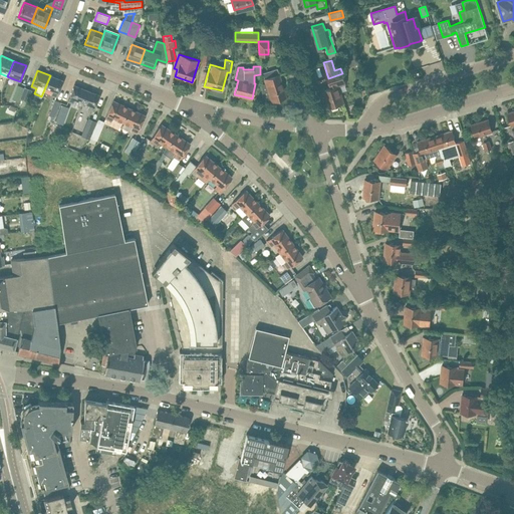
[(342,73),(328,78),(331,87),(323,90),(329,107),(343,102),(338,86),(346,84),(342,73)]
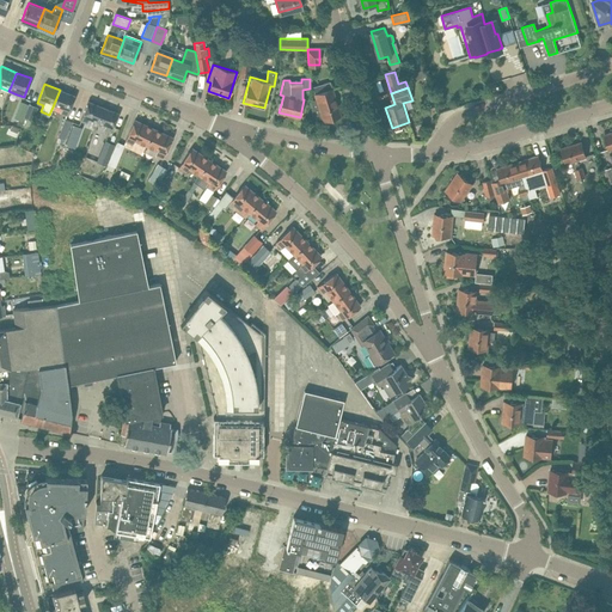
[(314,93),(316,99),(311,101),(312,117),(322,117),(323,121),(341,116),(332,89),(314,93)]
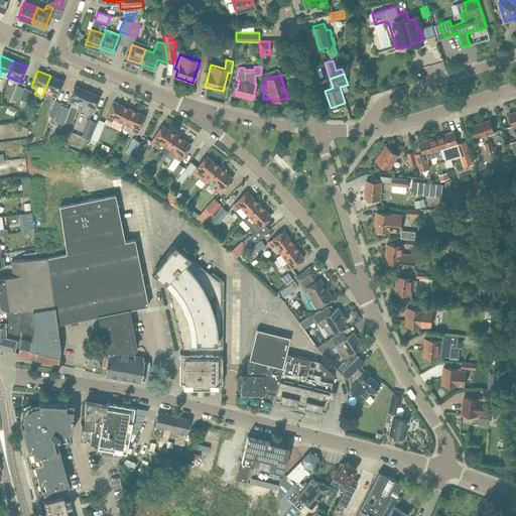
[(56,97),(62,81),(50,76),(45,88),(52,91),(51,95),(56,97)]
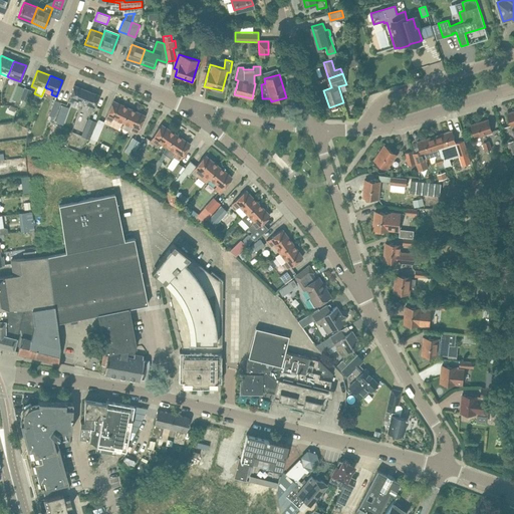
[(20,98),(24,87),(18,84),(12,99),(15,100),(18,101),(20,98)]
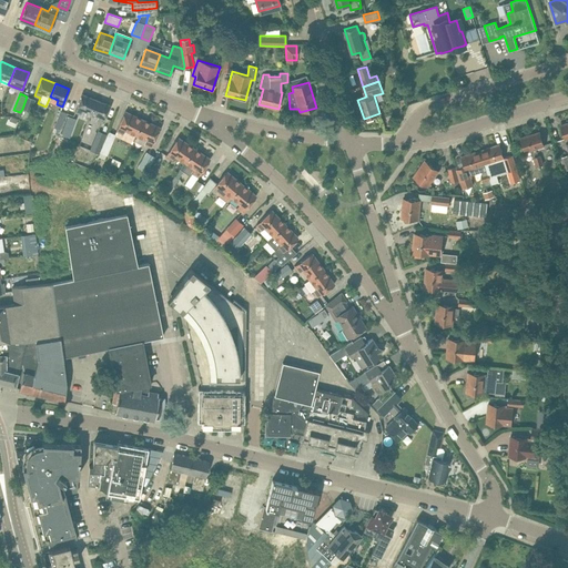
[(82,93),(80,97),(74,111),(89,117),(90,113),(95,99),(82,93)]
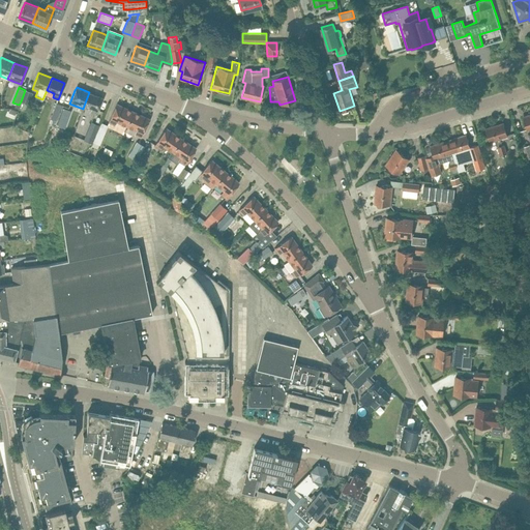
[(32,92),(25,90),(21,101),(28,105),(32,92)]
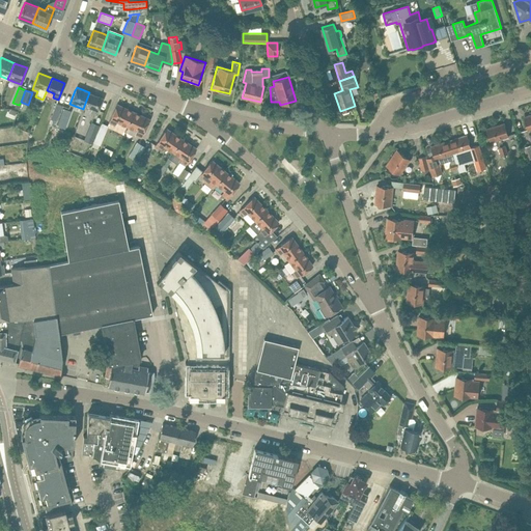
[(95,114),(103,98),(89,92),(84,106),(91,109),(90,112),(95,114)]
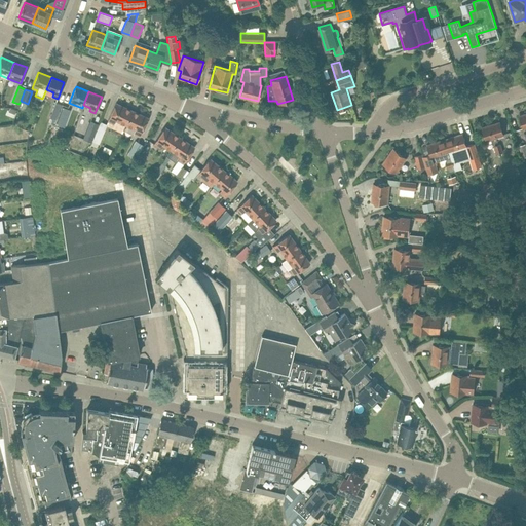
[(54,120),(61,105),(55,103),(49,118),(54,120)]
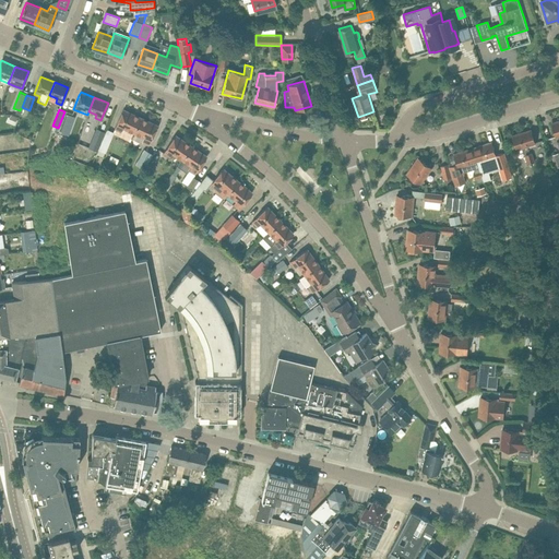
[(123,109),(118,119),(114,129),(115,129),(114,132),(114,133),(129,141),(130,139),(140,117),(123,109)]
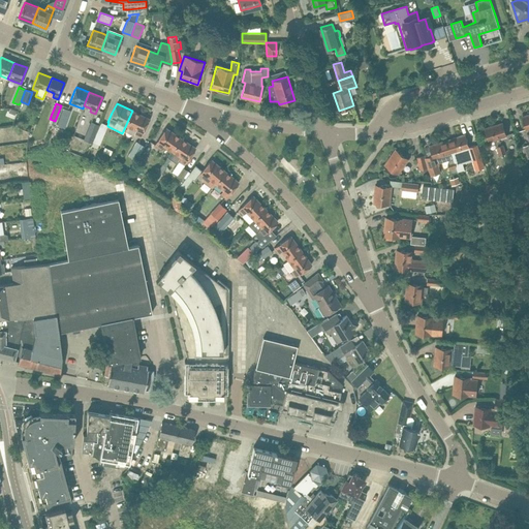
[(63,107),(61,113),(68,116),(70,110),(63,107)]
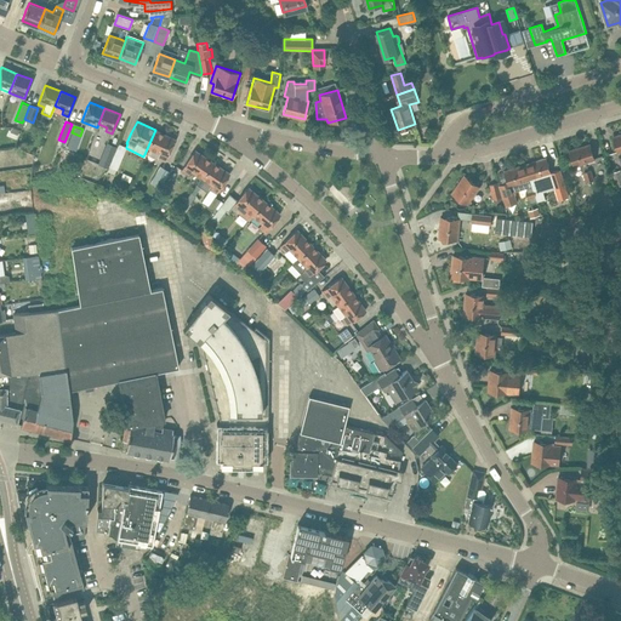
[(175,140),(155,130),(144,154),(155,159),(157,157),(165,160),(175,140)]
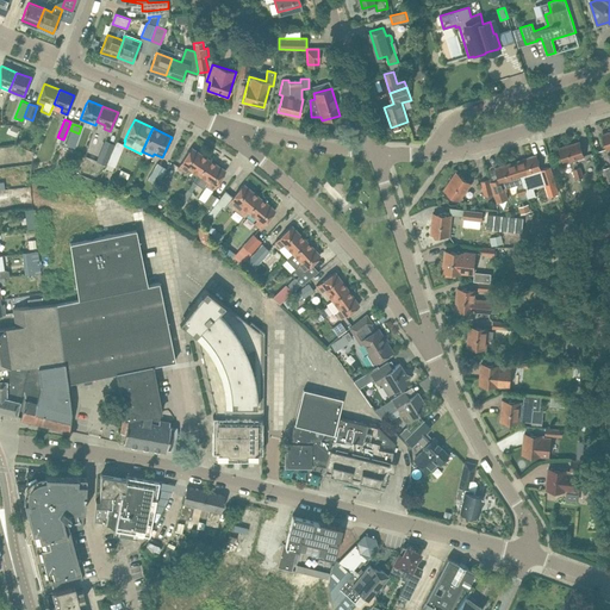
[(105,141),(97,161),(105,165),(113,144),(105,141)]
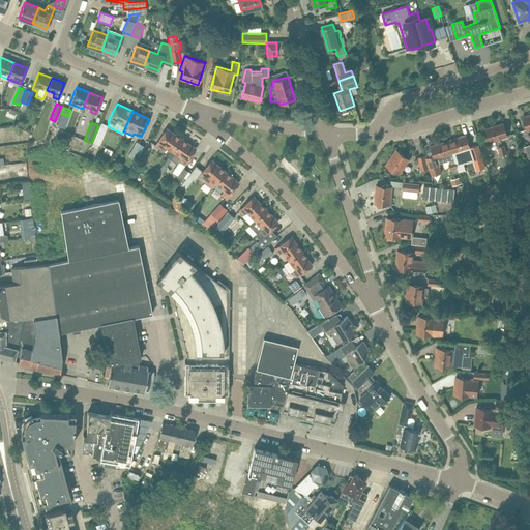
[(108,125),(100,123),(92,143),(99,146),(108,126),(108,125)]
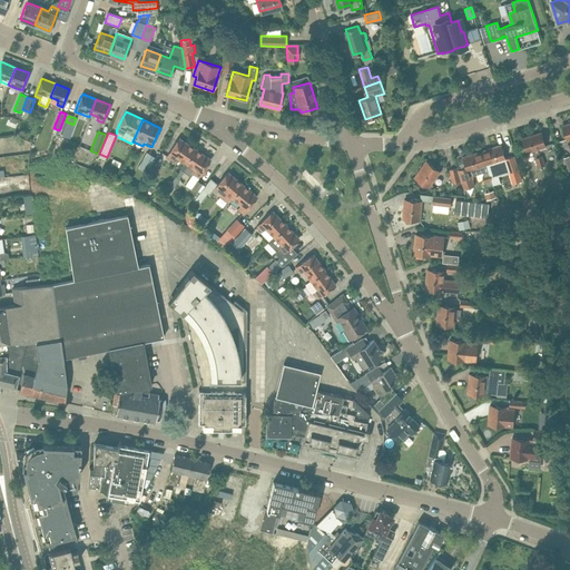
[(522,138),(523,141),(526,149),(527,151),(538,148),(546,146),(544,143),(541,133),(522,138)]
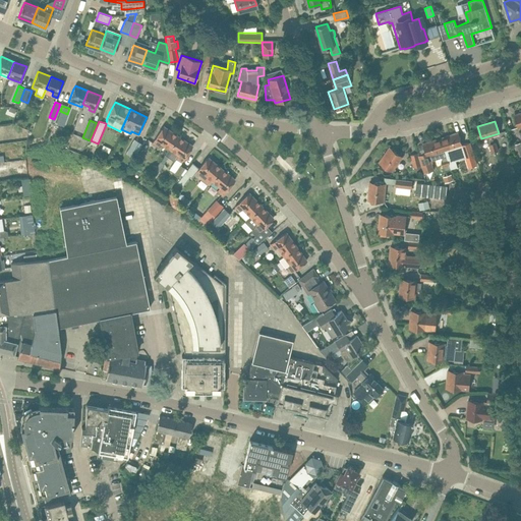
[(163,126),(153,142),(158,146),(161,142),(169,149),(178,135),(163,126)]
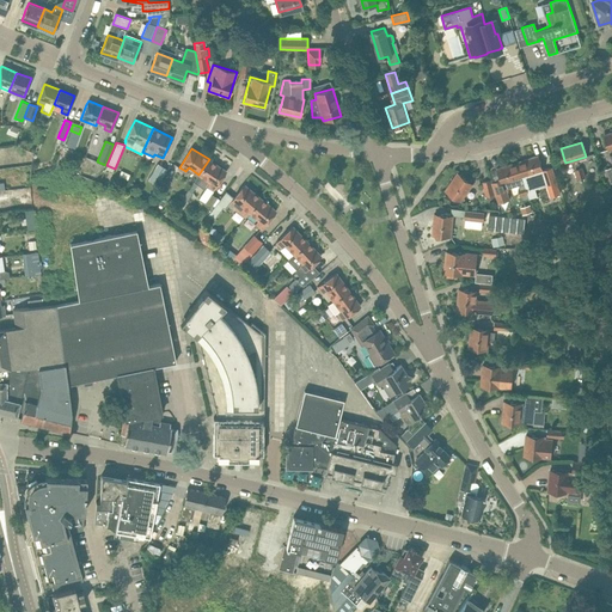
[(538,155),(518,161),(519,166),(522,177),(524,183),(525,187),(528,194),(528,196),(536,194),(533,184),(549,179),(554,196),(562,194),(554,167),(543,170),(542,166),(538,155)]
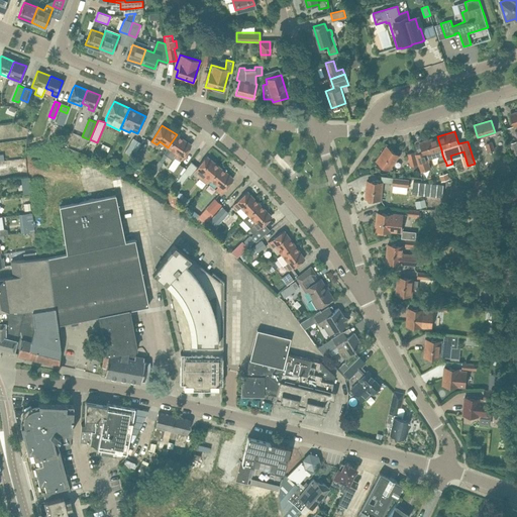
[(177,134),(168,147),(166,150),(163,154),(164,154),(167,157),(172,160),(175,157),(180,161),(191,144),(177,134)]
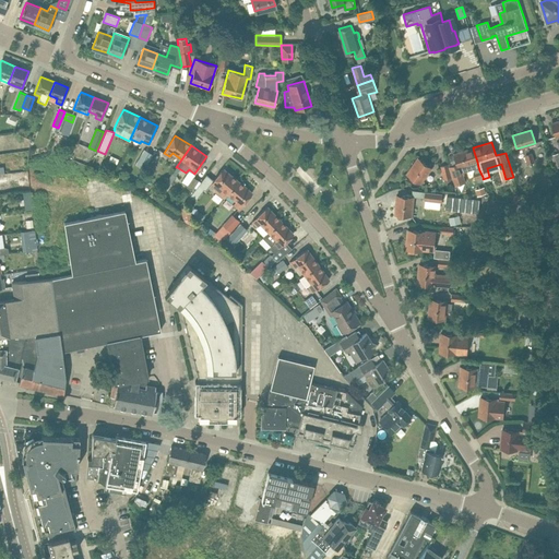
[(458,164),(449,167),(450,169),(455,186),(465,182),(462,173),(474,168),(475,171),(479,170),(478,167),(477,162),(474,152),(473,147),(454,154),(455,157),(458,164)]
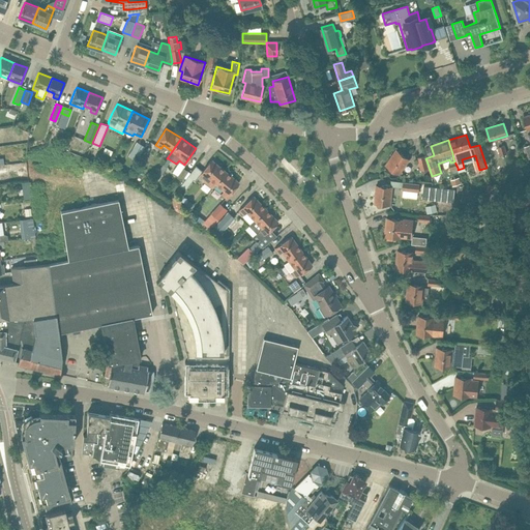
[(137,160),(144,146),(136,142),(128,155),(137,160)]
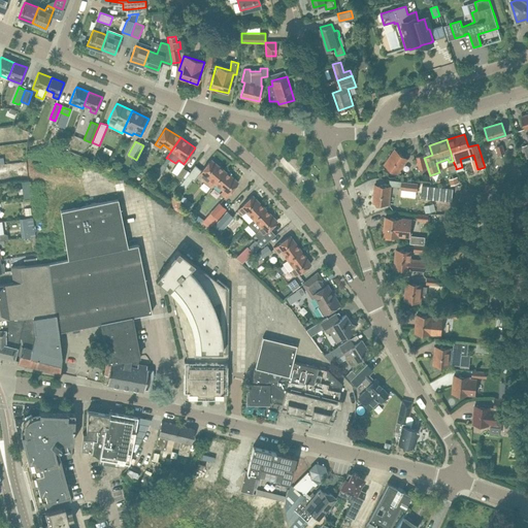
[(503,144),(496,146),(498,155),(505,154),(503,144)]
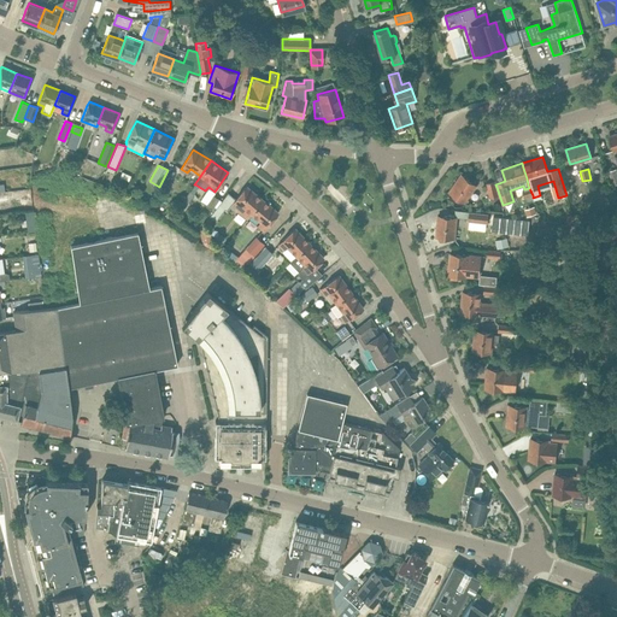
[(477,184),(462,174),(450,192),(464,203),(477,184)]
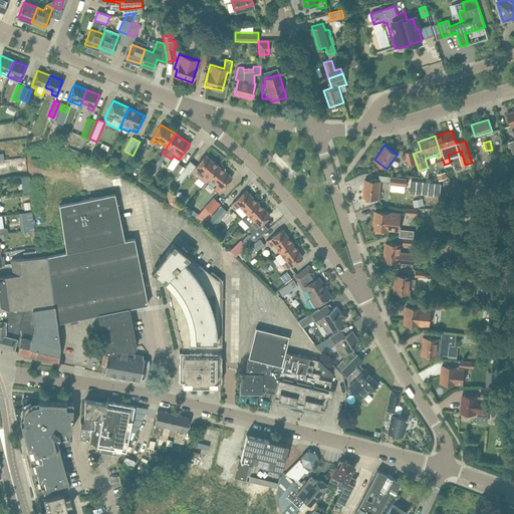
[(413,152),(405,153),(408,166),(416,164),(414,156),(413,154),(413,152)]
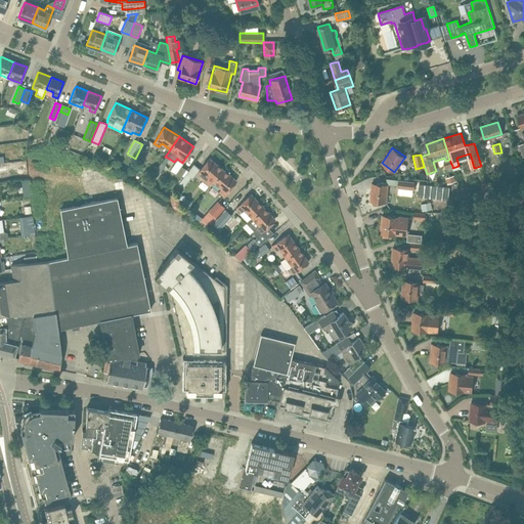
[(222,169),(209,158),(207,161),(203,166),(200,169),(197,173),(202,178),(210,184),(212,181),(222,169)]
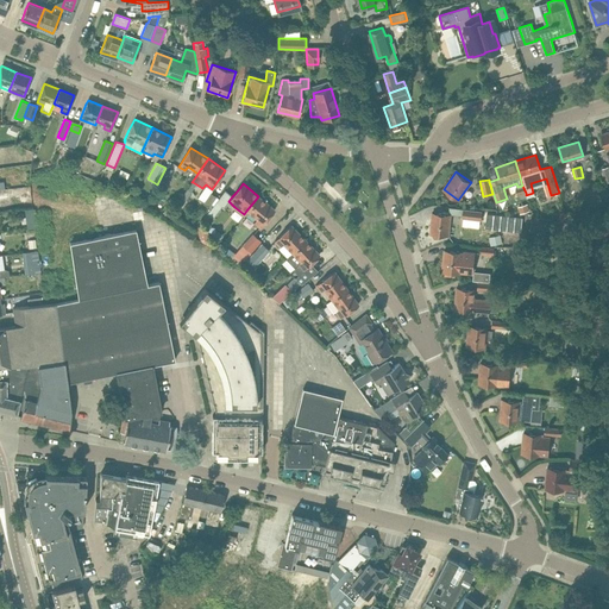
[(518,187),(516,188),(519,195),(520,195),(521,199),(527,196),(526,195),(526,193),(522,186),(518,187)]
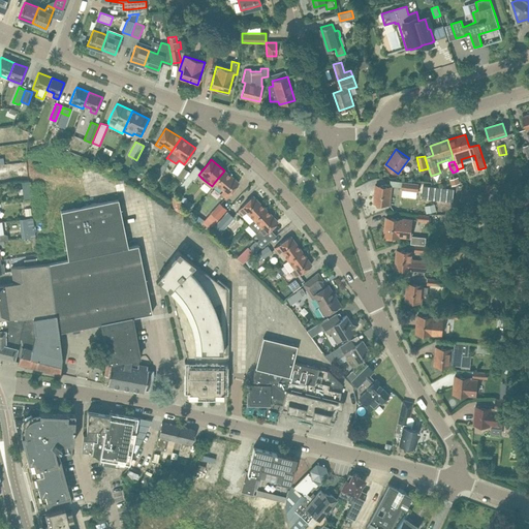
[(177,176),(182,180),(188,170),(182,167),(177,176)]
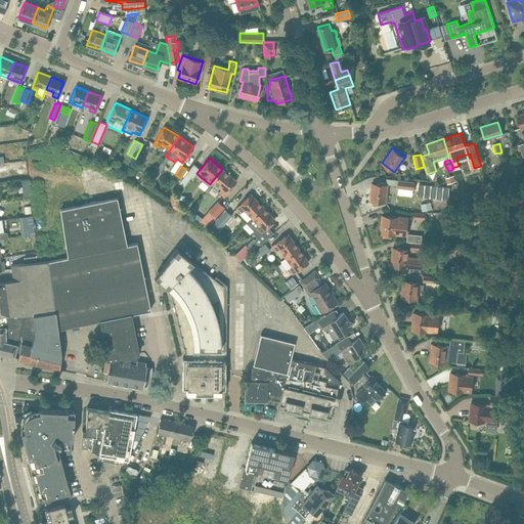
[(212,181),(220,188),(218,191),(223,195),(236,180),(222,169),(212,181)]
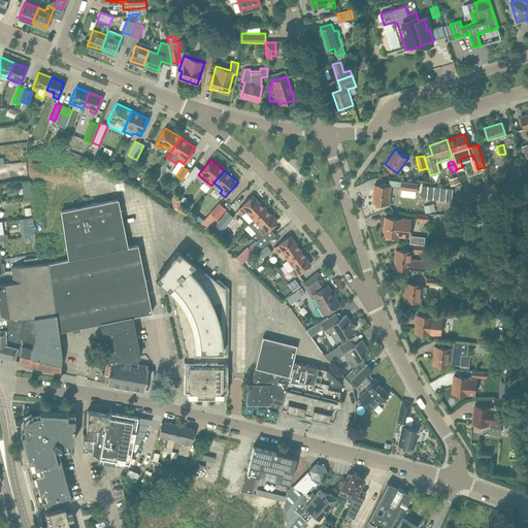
[(150,183),(145,188),(149,190),(158,177),(155,175),(150,183)]
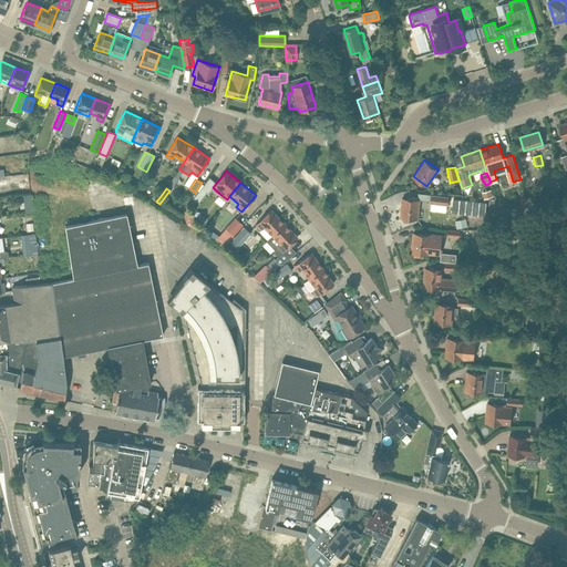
[(200,188),(193,198),(198,203),(205,194),(206,192),(200,188)]
